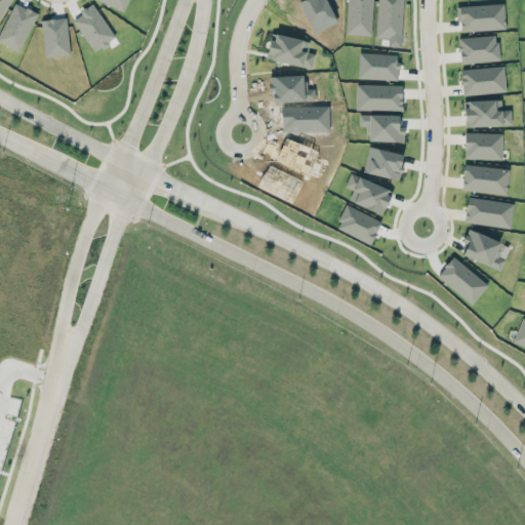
[(457,5),(458,31),(505,29),(503,3),(457,5)]
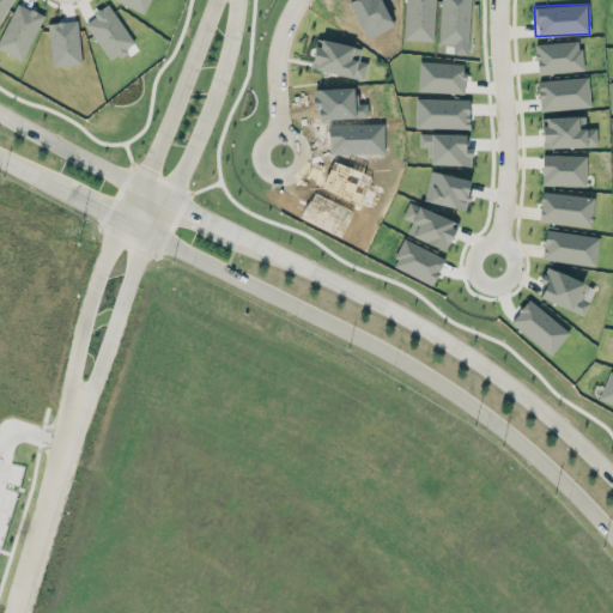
[(364,79),(368,62),(358,60),(360,47),(316,38),(310,68),(364,79)]
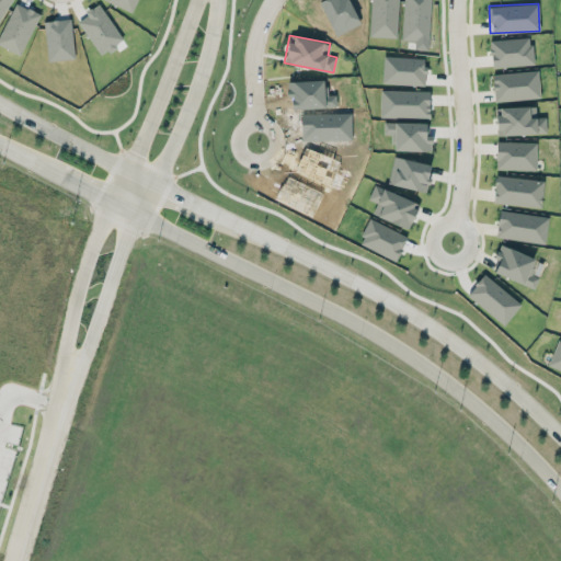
[(491,67),(533,65),(531,37),(490,39),(491,67)]
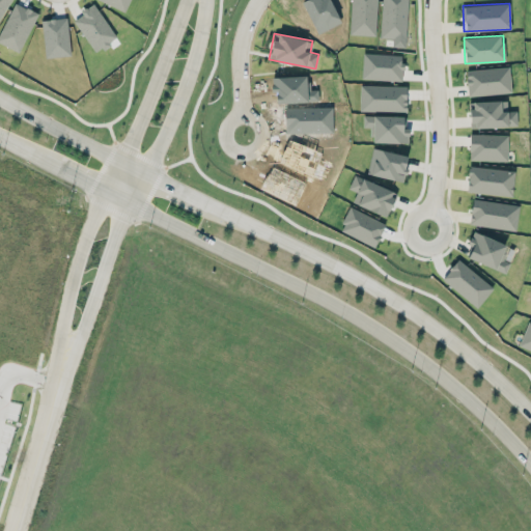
[(509,67),(467,70),(468,94),(510,92),(509,67)]
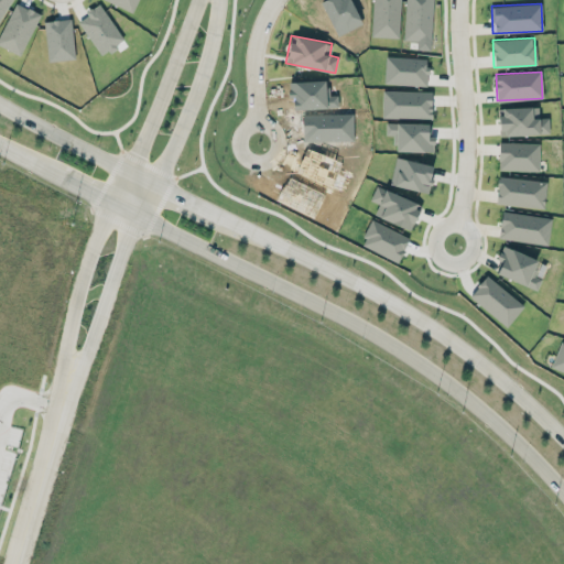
[(539,107),(498,107),(499,136),(549,134),(549,117),(539,117),(539,107)]
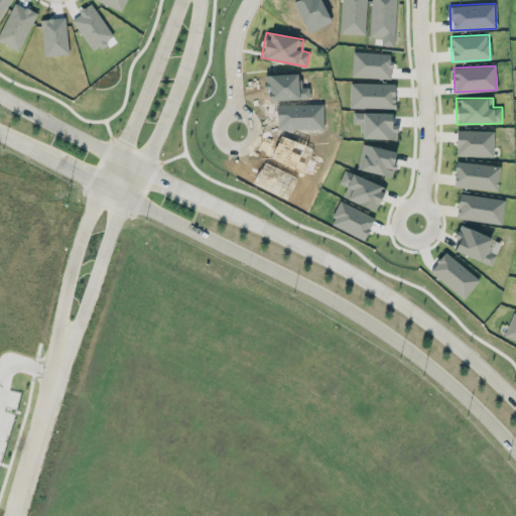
[(456,155),(493,156),(494,131),(457,130),(456,155)]
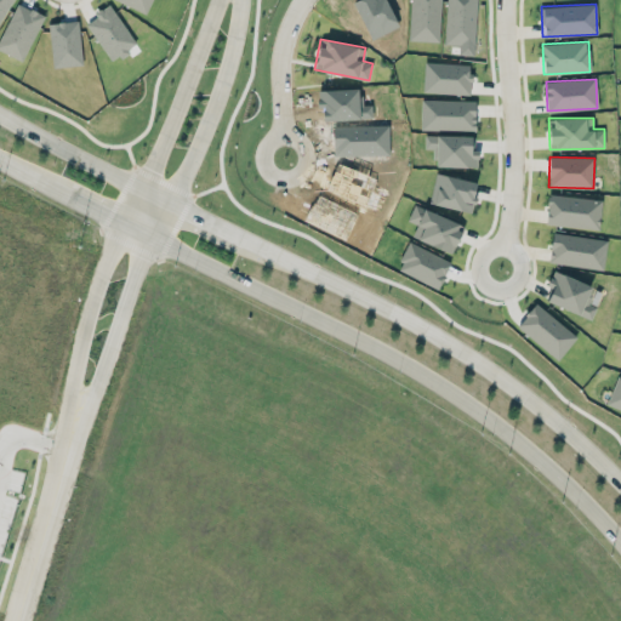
[(598,231),(603,200),(548,193),(545,223),(598,231)]
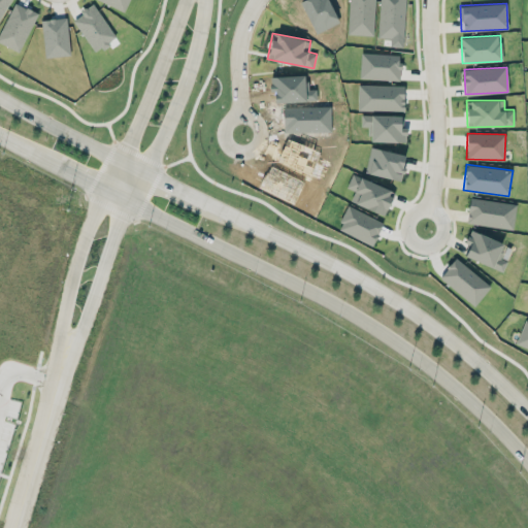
[(351,201),(384,215),(394,192),(353,174),(347,187),(355,191),(351,201)]
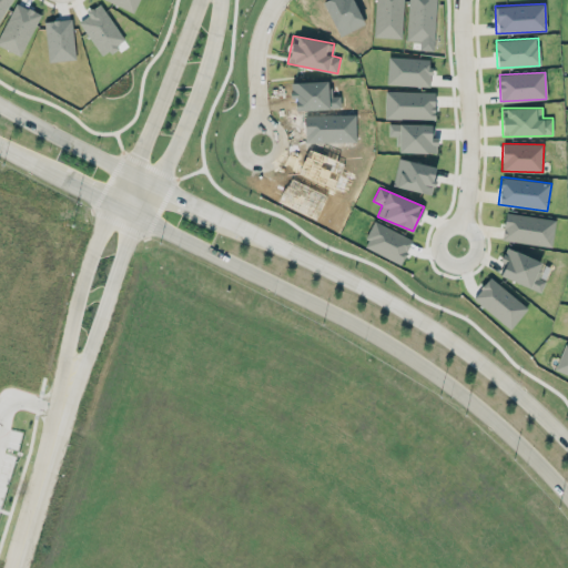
[(556,220),(506,212),(501,239),(551,247),(556,220)]
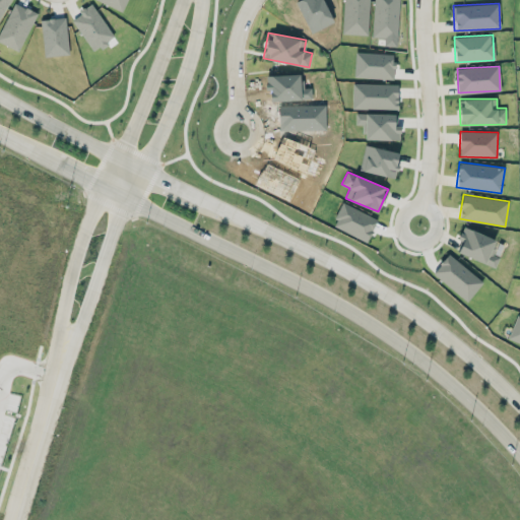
[(377,218),(342,202),(332,225),(367,242),(377,218)]
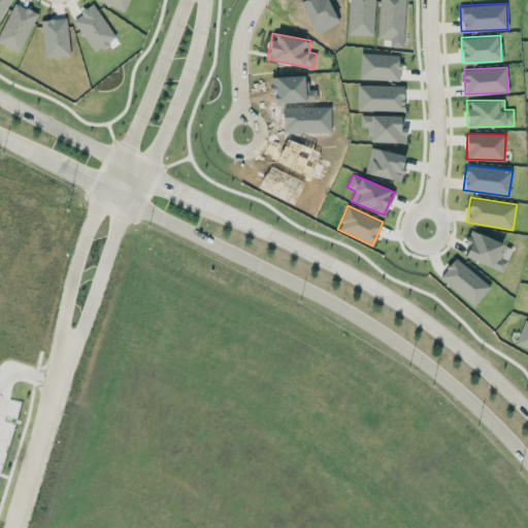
[(504,244),(470,229),(465,241),(470,243),(465,256),(502,271),(506,261),(498,258),(504,244)]
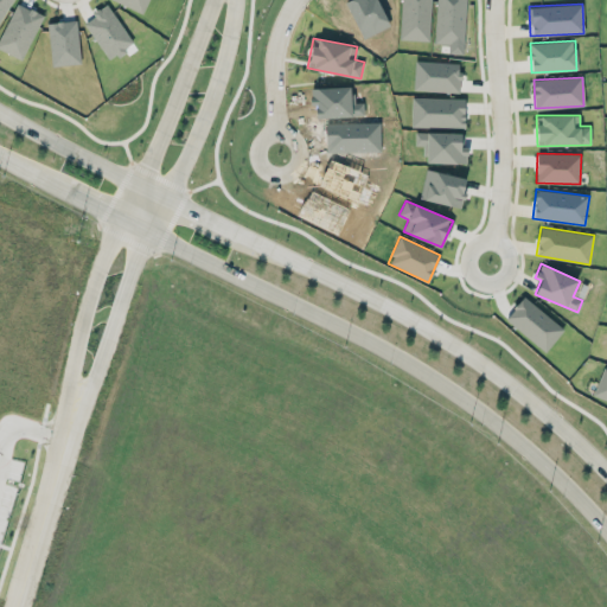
[(563,327),(522,296),(505,320),(547,350),(563,327)]
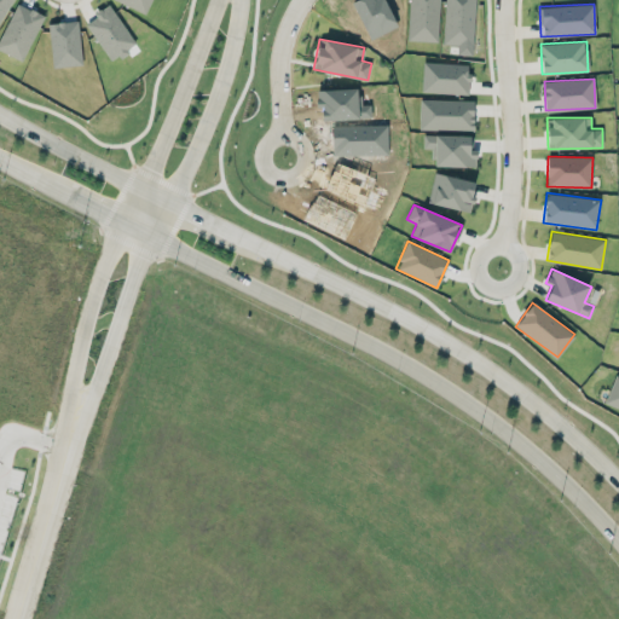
[(618,409),(618,377),(613,376),(605,405),(618,409)]
